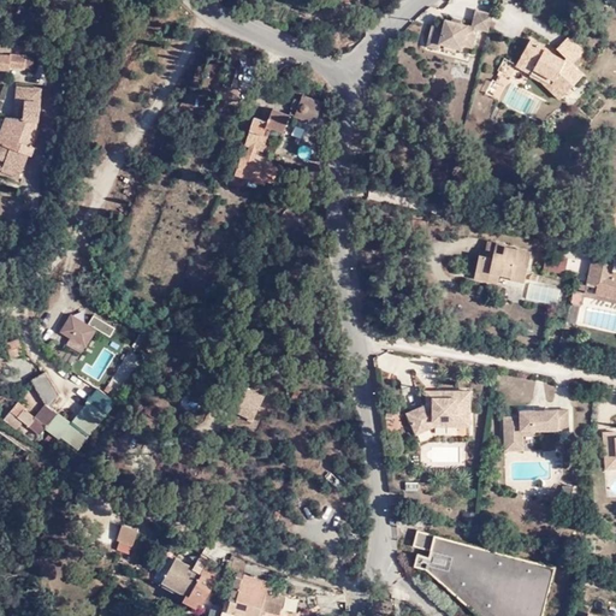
[(490,31),(493,16),(478,11),(474,27),(446,19),(444,28),(433,24),(428,46),(439,48),(440,43),(462,48),(463,46),(473,48),(478,29),(490,31)]
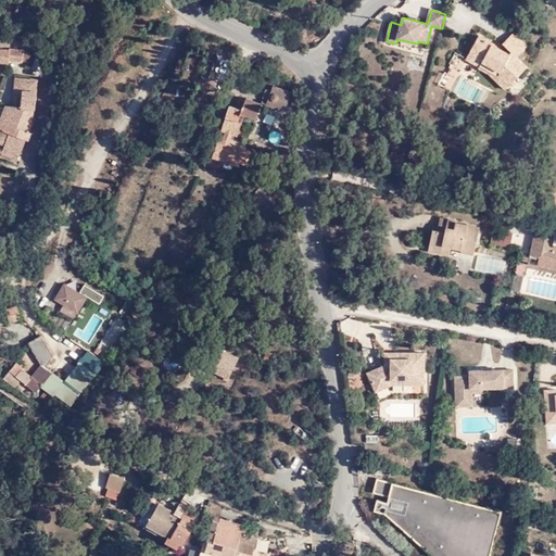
[(502,70),(513,80),(526,64),(519,57),(528,43),(516,32),(507,40),(514,48),(513,51),(482,32),(470,52),(502,70)]
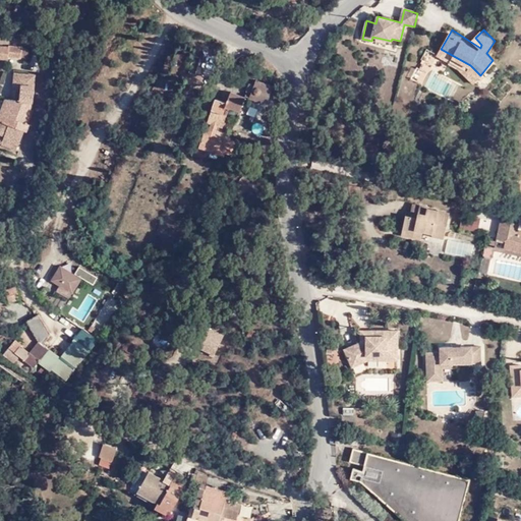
[(0,44),(0,58),(6,59),(7,57),(18,58),(19,56),(26,57),(29,49),(0,44)]
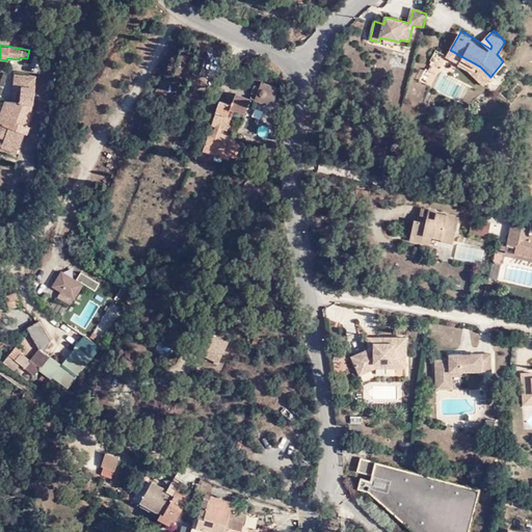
[(485,82),(490,77),(480,67),(450,50),(447,53),(476,71),(485,82)]
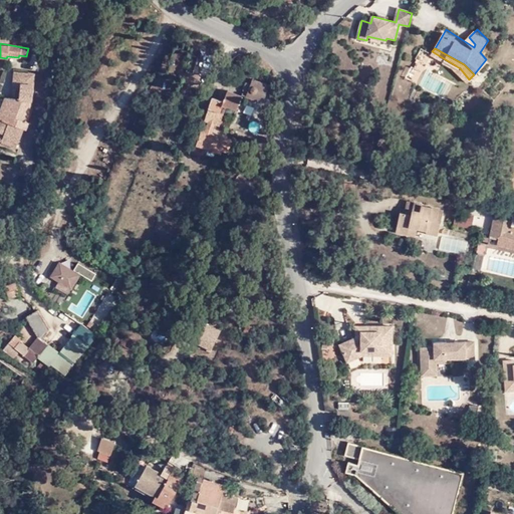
[(22,112),(28,117),(30,112),(27,110),(29,101),(31,101),(33,87),(30,86),(31,75),(13,72),(13,76),(10,98),(14,97),(15,104),(22,112)]
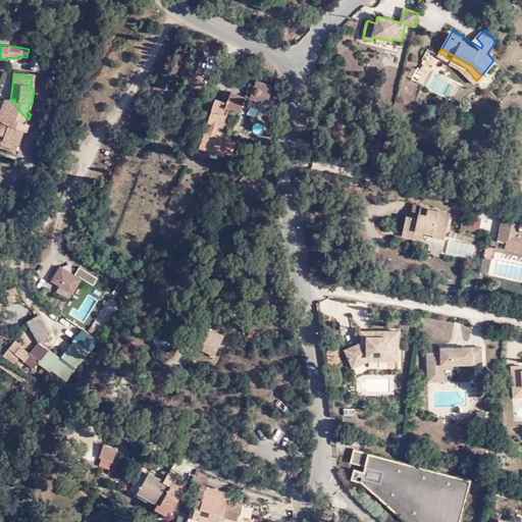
[(250,98),(265,105),(272,87),(258,79),(250,98)]
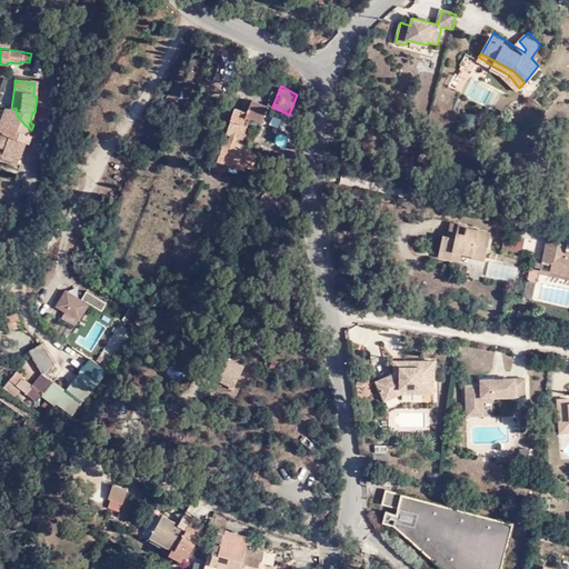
[(216,160),(242,170),(245,166),(251,168),(257,157),(232,147),(239,130),(243,132),(249,118),(261,122),(267,107),(251,99),(246,113),(236,109),(227,136),(230,138),(227,146),(221,143),(216,160)]
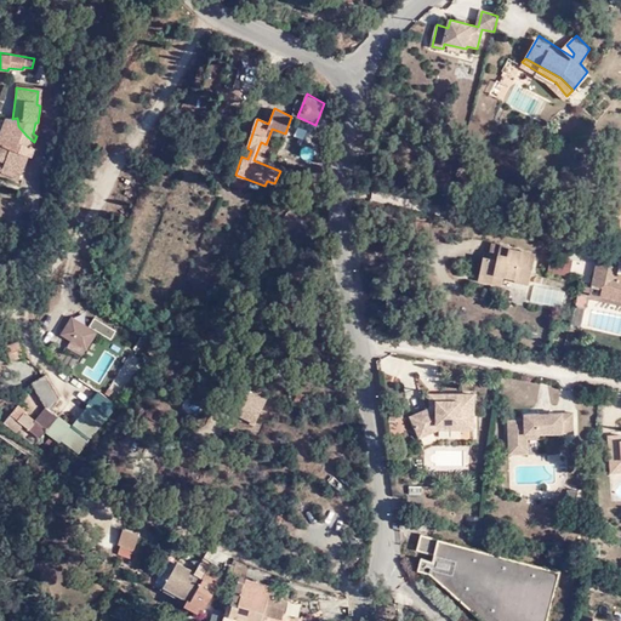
[(30,151),(34,142),(27,136),(18,126),(17,118),(12,119),(9,119),(1,140),(0,138),(0,149),(9,152),(5,164),(0,176),(17,182),(21,174),(22,175),(28,161),(30,161),(34,152),(30,151)]
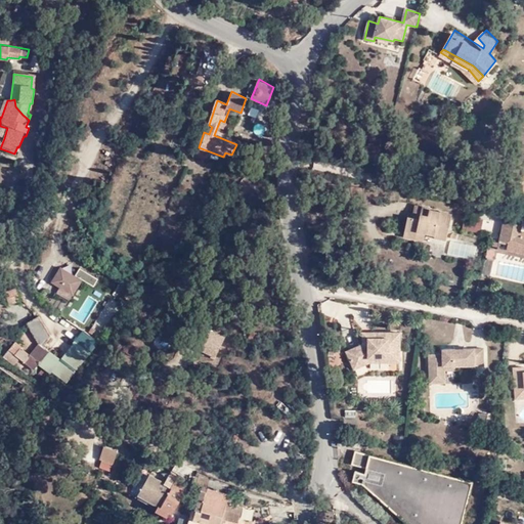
[(256,133),(265,134),(265,125),(257,125),(256,133)]
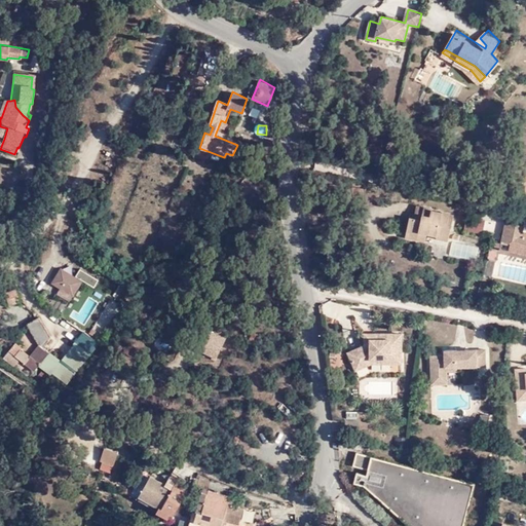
[(404,239),(415,241),(416,233),(425,235),(436,237),(435,241),(447,242),(452,217),(429,213),(430,211),(414,208),(412,219),(407,219),(404,239)]
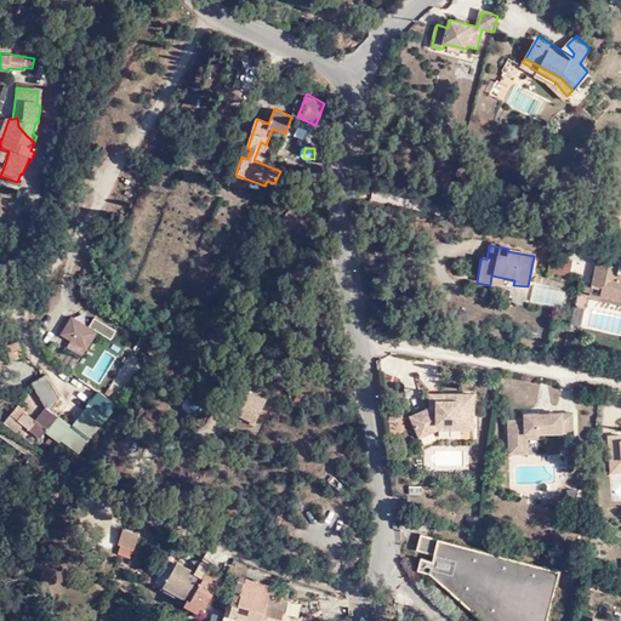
[(547,269),(568,274),(571,258),(551,254),(547,269)]
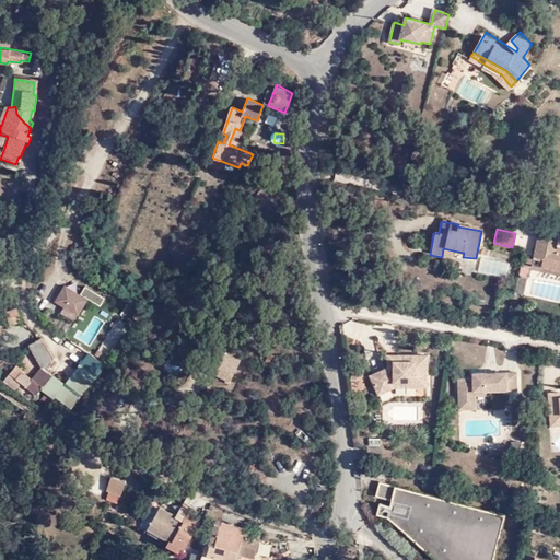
[(540,266),(559,269),(559,249),(556,249),(557,238),(540,236),(537,244),(534,244),(532,256),(541,257),(540,266)]
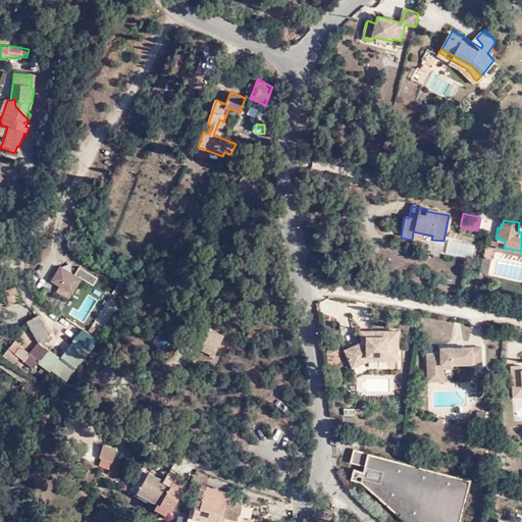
[(413,231),(412,240),(421,242),(422,233),(413,231)]
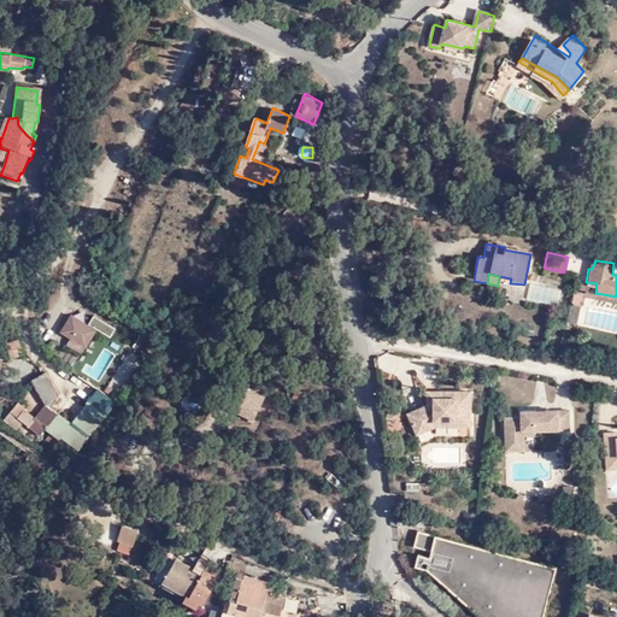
[(530,285),(528,300),(560,304),(562,288),(530,285)]
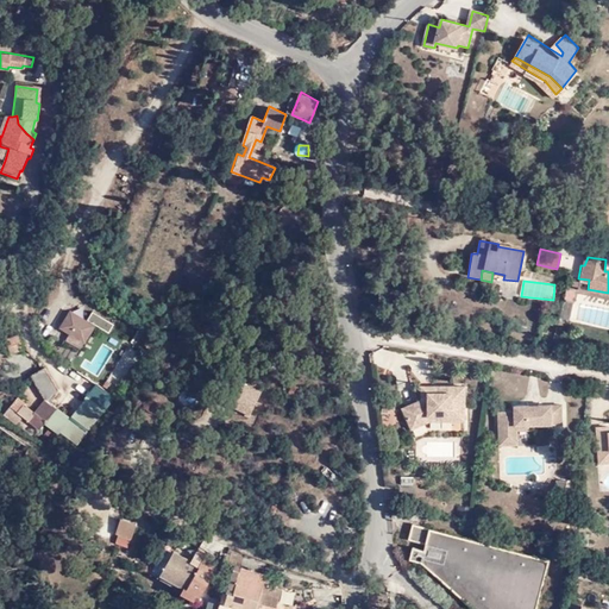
[(563,313),(570,315),(575,303),(567,301),(563,313)]
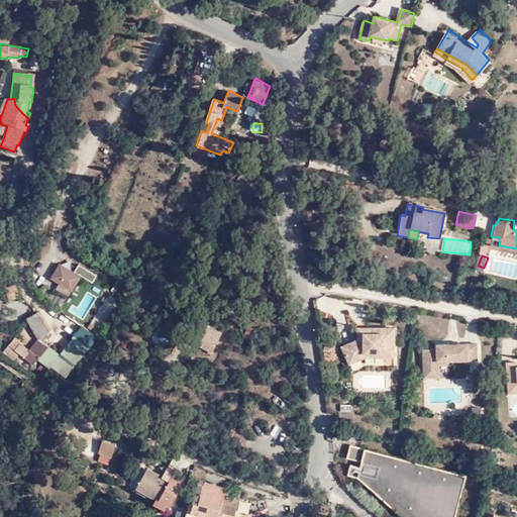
[(71,270),(80,275),(91,281),(95,274),(75,262),(71,270)]
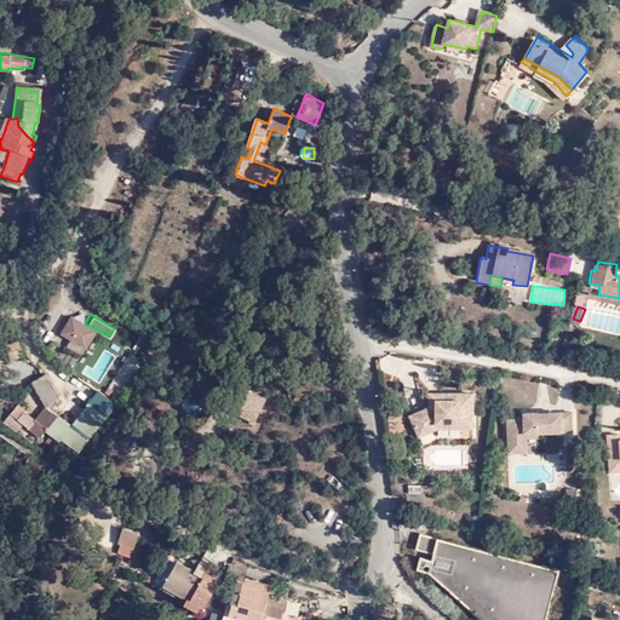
[(96,329),(68,315),(58,332),(72,339),(86,348),(96,329)]
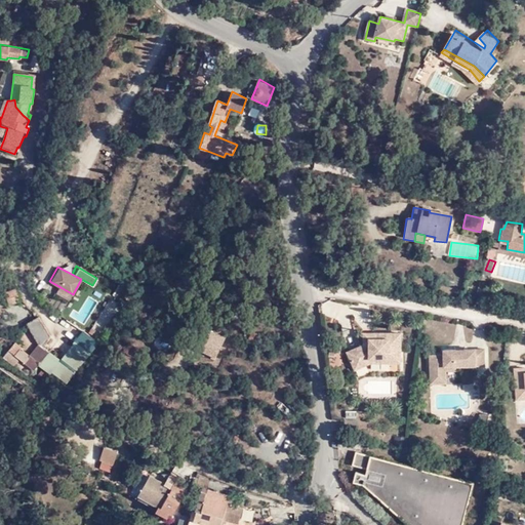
[(64,311),(73,294),(61,287),(51,305),(64,311)]
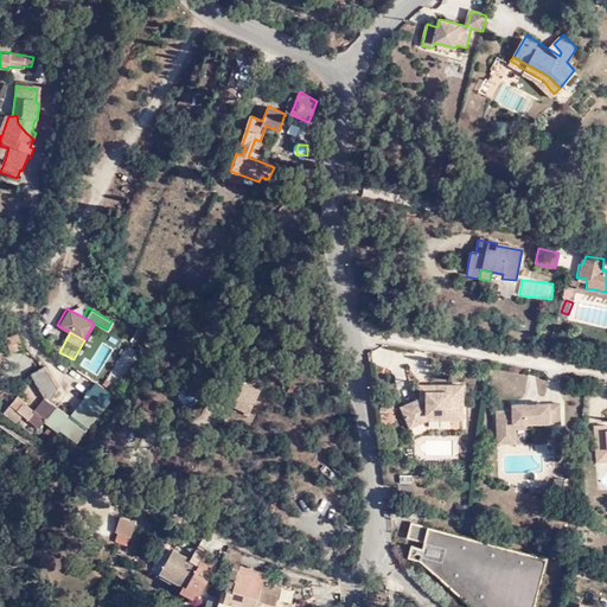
[(417,377),(428,377),(428,356),(419,356),(417,377)]
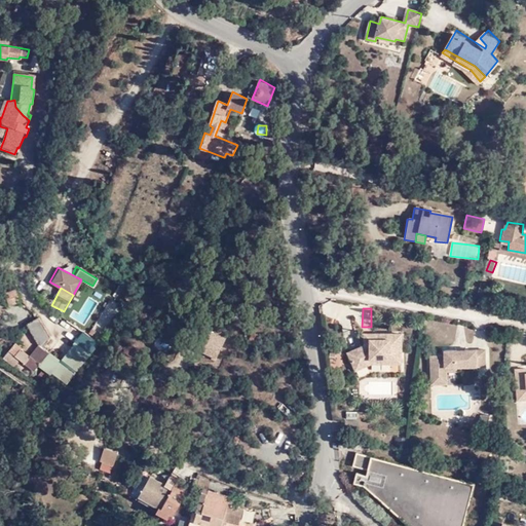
[(49,335),(39,317),(27,325),(39,345),(30,358),(23,351),(22,352),(20,351),(22,348),(16,343),(10,351),(35,371),(39,366),(50,352),(60,341),(49,335)]
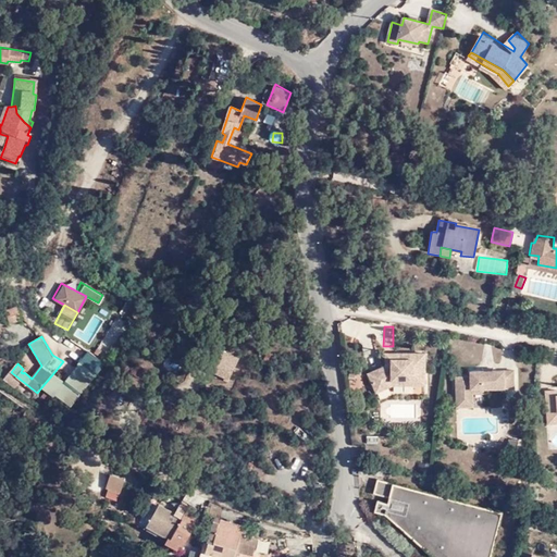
[(221,379),(226,381),(237,358),(214,346),(205,366),(210,369),(209,371),(222,378),(221,379)]
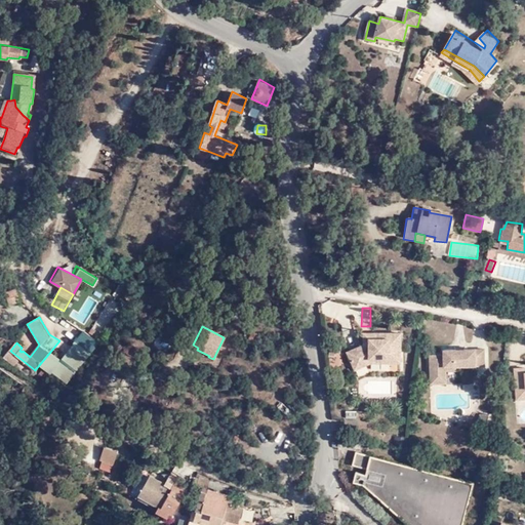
[(80,333),(74,342),(89,353),(96,345),(80,333)]
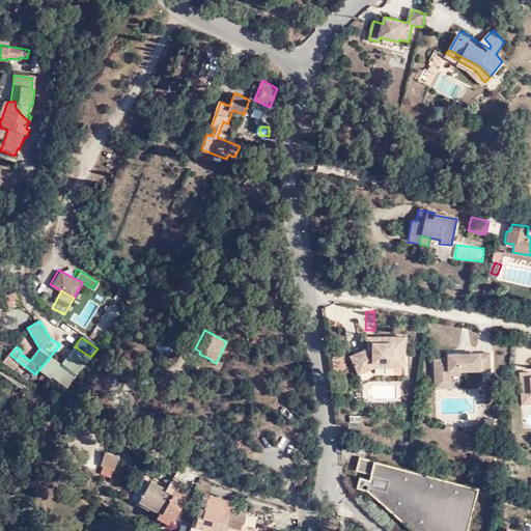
[(404,337),(375,338),(375,344),(367,344),(367,351),(350,358),(357,374),(368,369),(367,365),(372,363),(404,364),(404,337)]
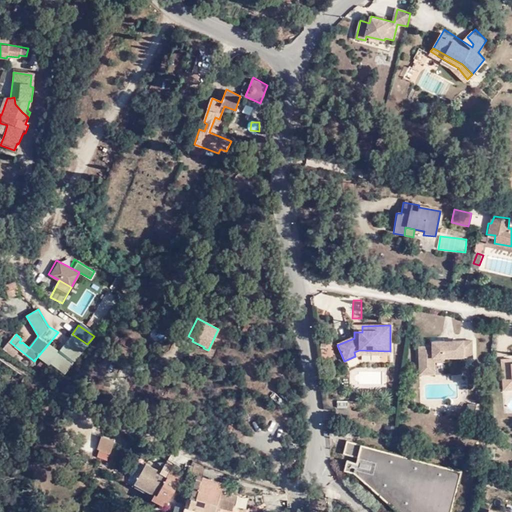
[(60,351),(49,343),(38,356),(51,365),(52,363),(67,373),(87,344),(72,334),(60,351)]
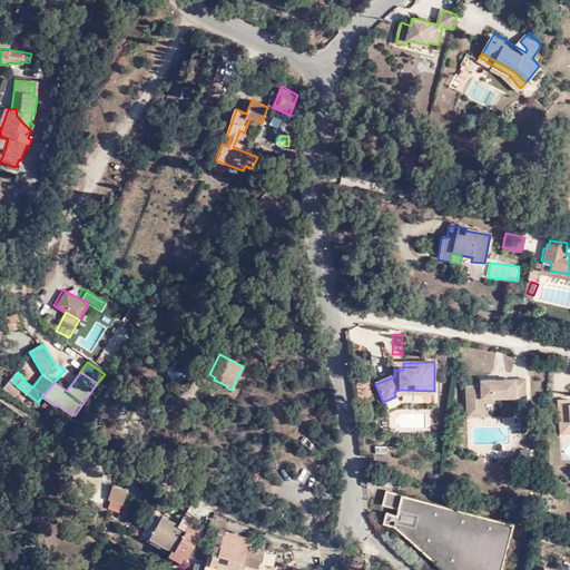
[(370,383),(370,374),(359,373),(359,383),(370,383)]
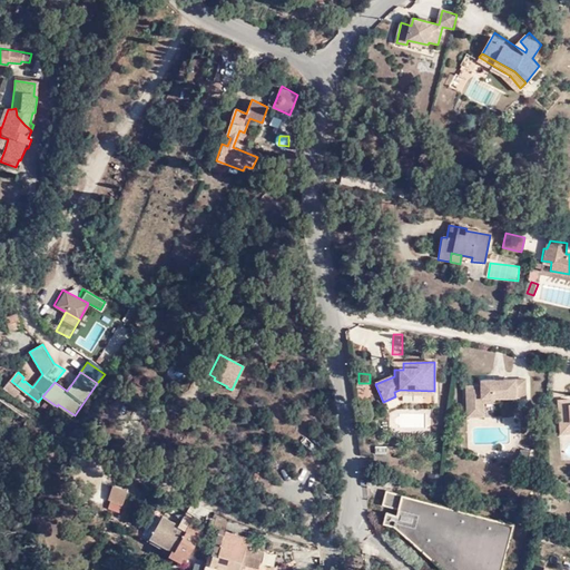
[(465,385),(468,411),(479,411),(480,399),(495,399),(495,393),(505,393),(505,397),(527,397),(527,379),(483,381),(482,386),(465,385)]
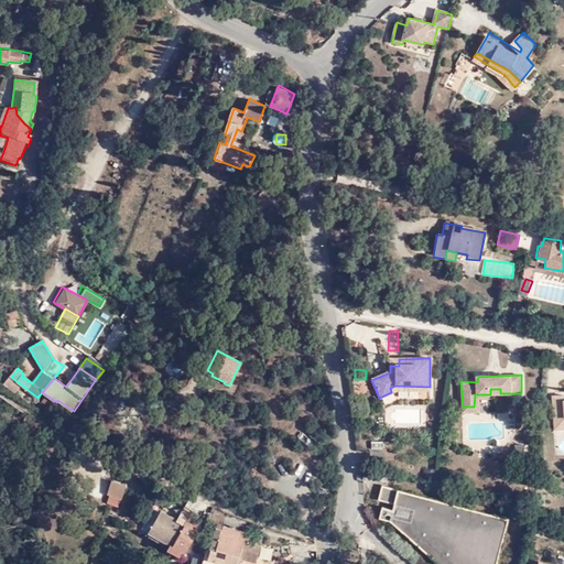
[(474,407),(463,407),(463,412),(479,412),(479,398),(490,398),(490,394),(475,394),(474,407)]
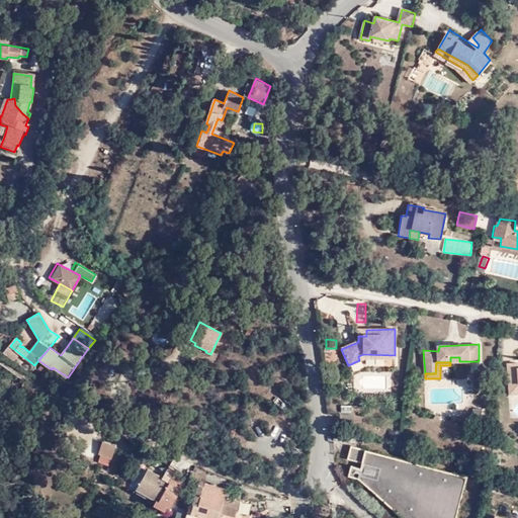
[(517,366),(517,367),(517,363),(507,363),(508,387),(517,386),(517,366)]
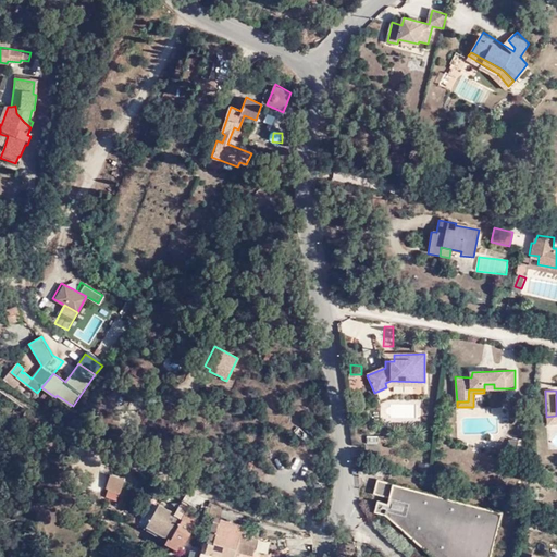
[(556,425),(556,416),(546,417),(546,425),(556,425)]
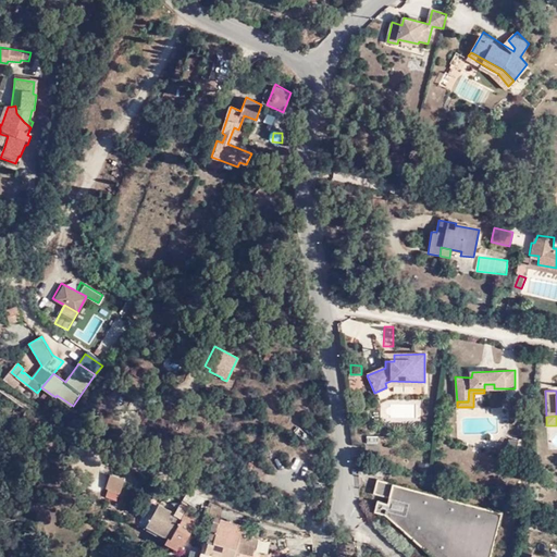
[(505,450),(512,459),(520,450),(521,441),(511,441),(510,446),(505,450)]
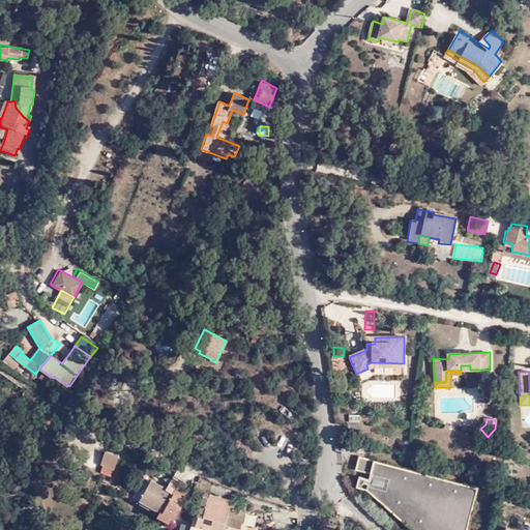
[(400,451),(410,452),(412,443),(401,442),(400,451)]
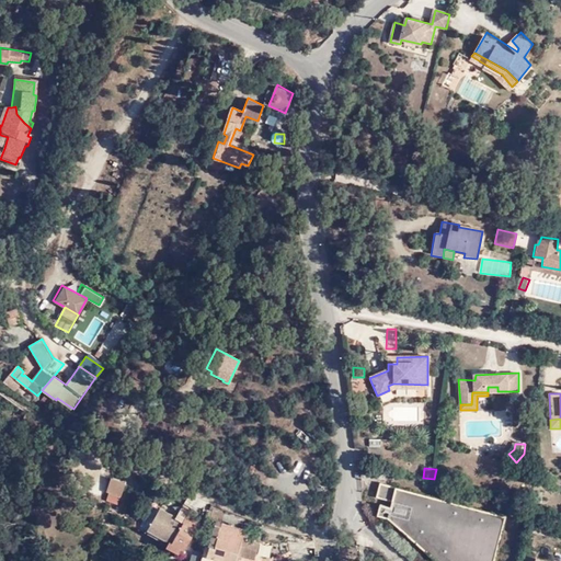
[(126,484),(111,481),(107,494),(112,495),(121,497),(122,499),(126,484)]
